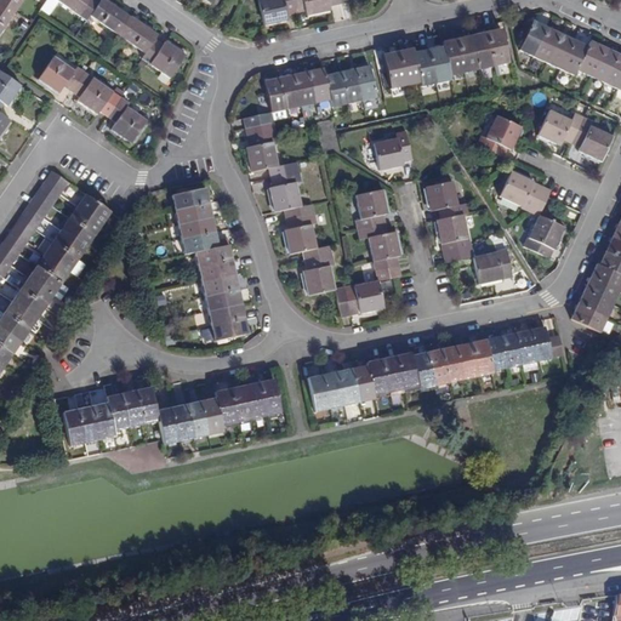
[(0,0),(0,1),(15,12),(23,0),(0,0)]
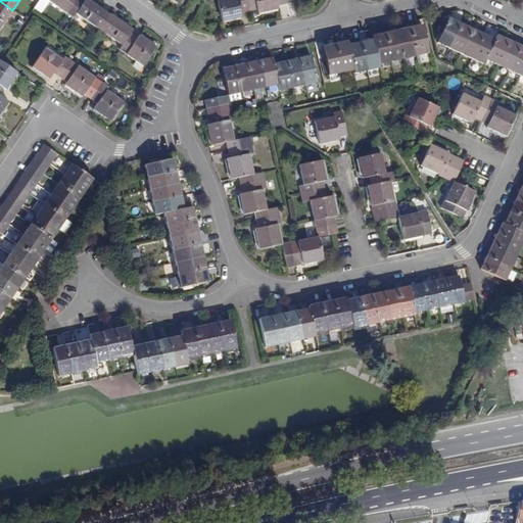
[(65,13),(74,0),(39,0),(34,9),(41,14),(48,2),(65,13)]
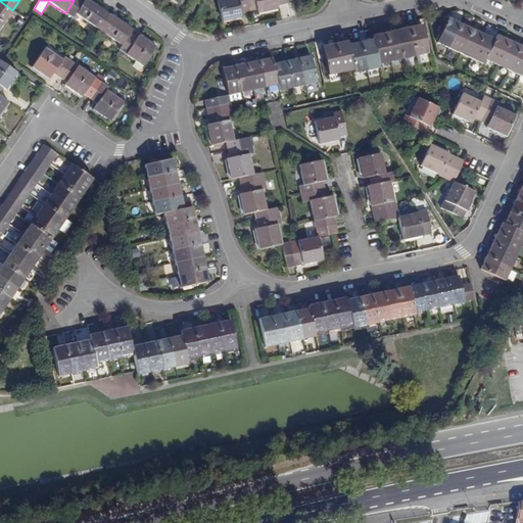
[(85,1),(83,0),(74,0),(65,13),(73,18),(76,14),(85,1)]
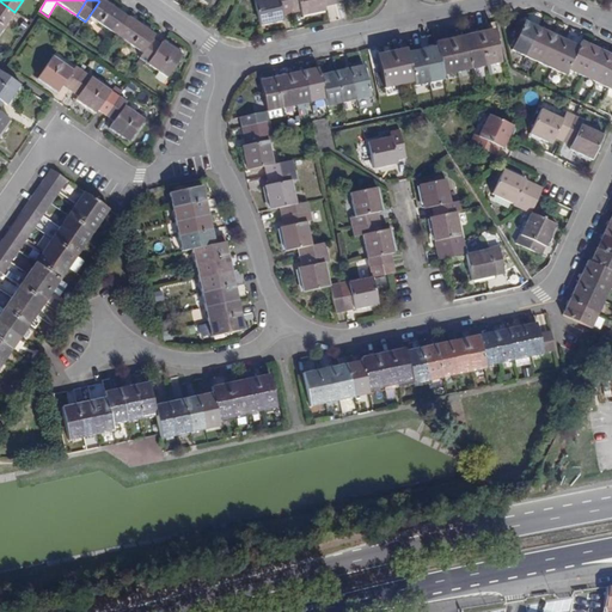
[(89,17),(115,35),(127,17),(103,0),(99,0),(99,1),(89,17)]
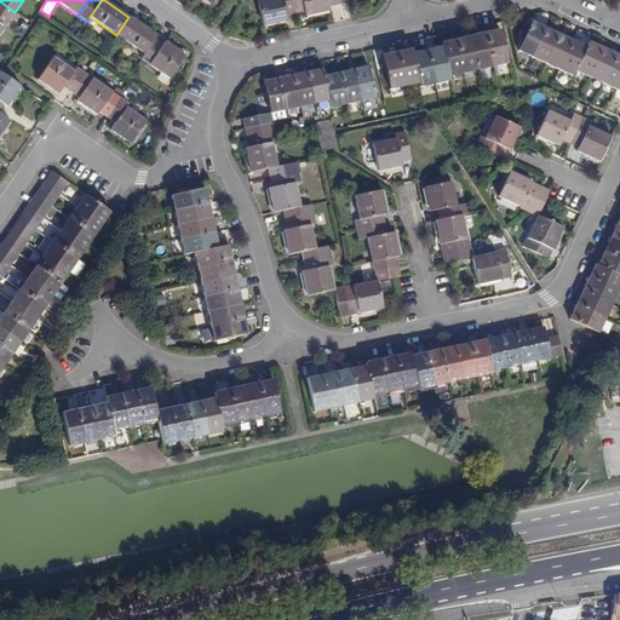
[(257,0),(263,23),(287,18),(286,15),(296,12),(292,0),(257,0)]
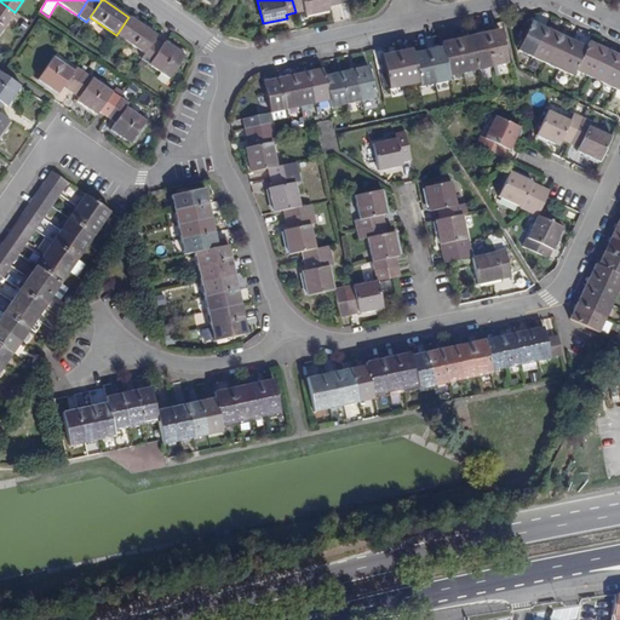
[(329,9),(329,5),(327,0),(292,0),(296,12),(304,11),(305,15),(329,9)]
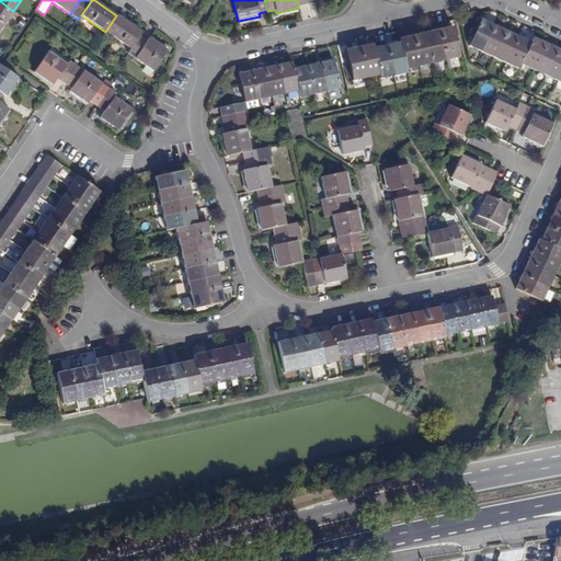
[(0,30),(13,11),(0,1),(0,30)]
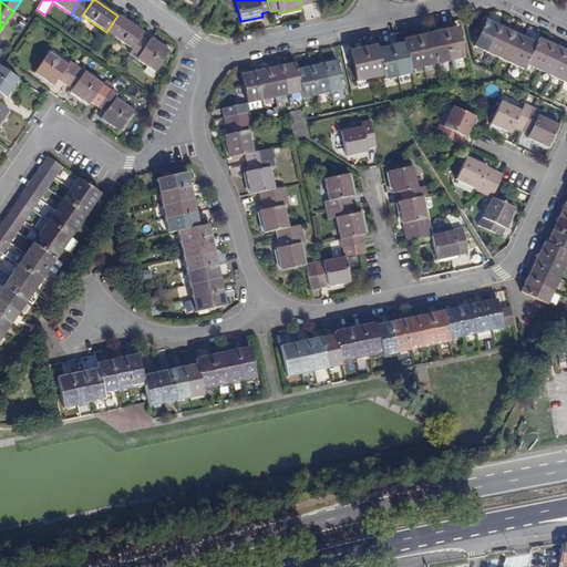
[(106,32),(132,50),(141,37),(143,33),(117,16),(106,32)]
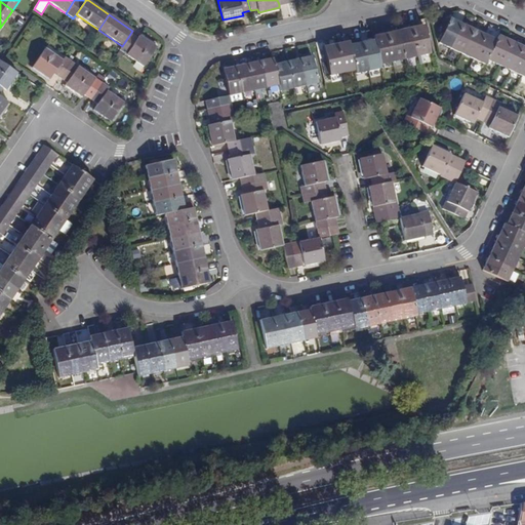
[(450,48),(461,24),(449,18),(448,22),(444,19),(441,26),(445,28),(438,42),(450,48)]
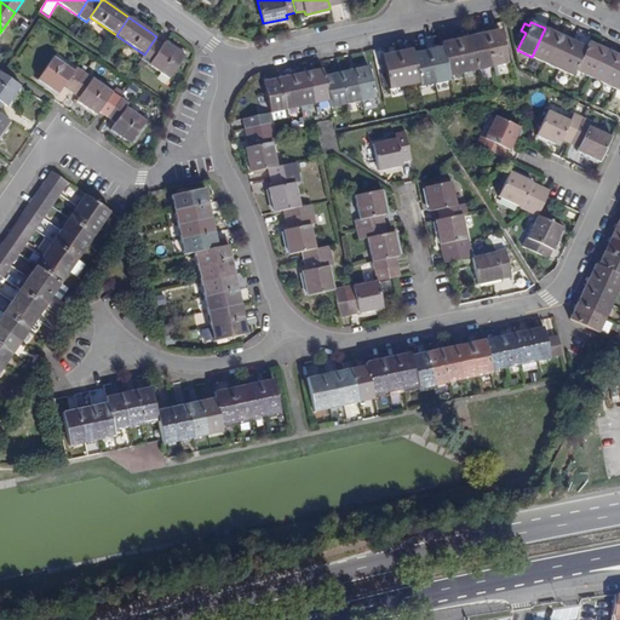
[(545,63),(558,34),(545,28),(532,57),(545,63)]
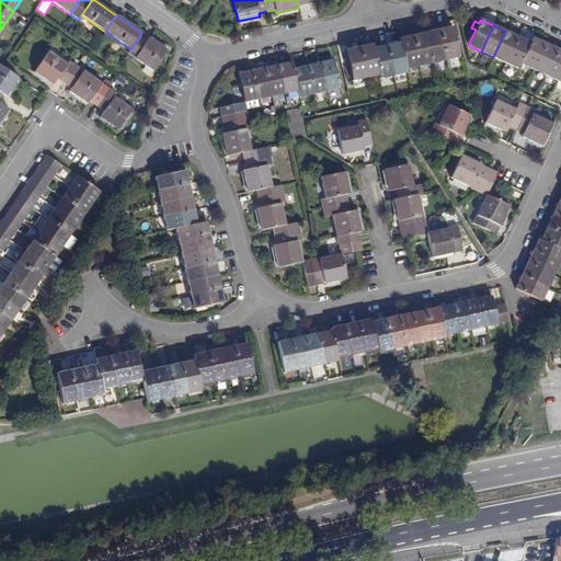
[(446,60),(459,57),(453,27),(438,30),(446,60)]
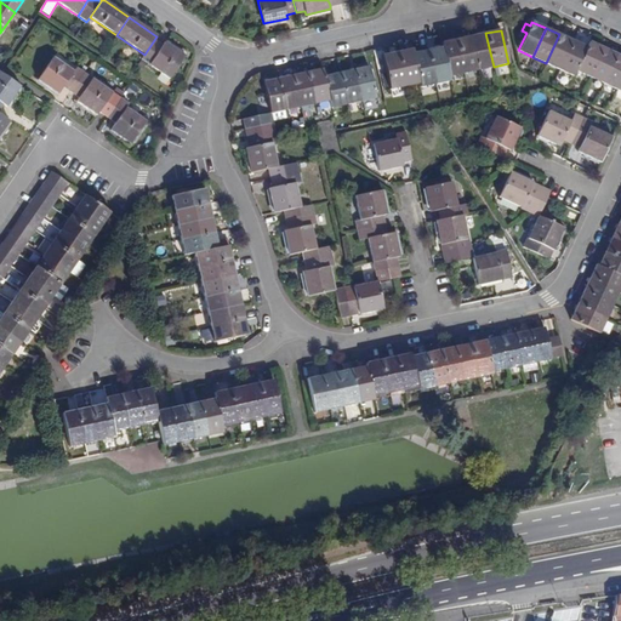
[(478,70),(494,67),(485,33),(471,36),(478,70)]
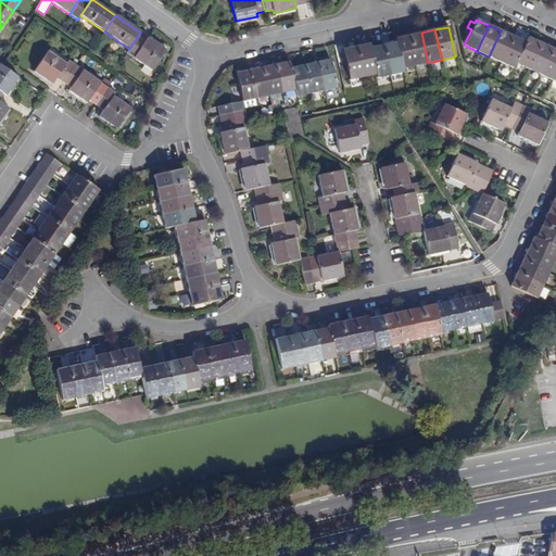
[(501,62),(514,36),(501,30),(489,57),(501,62)]
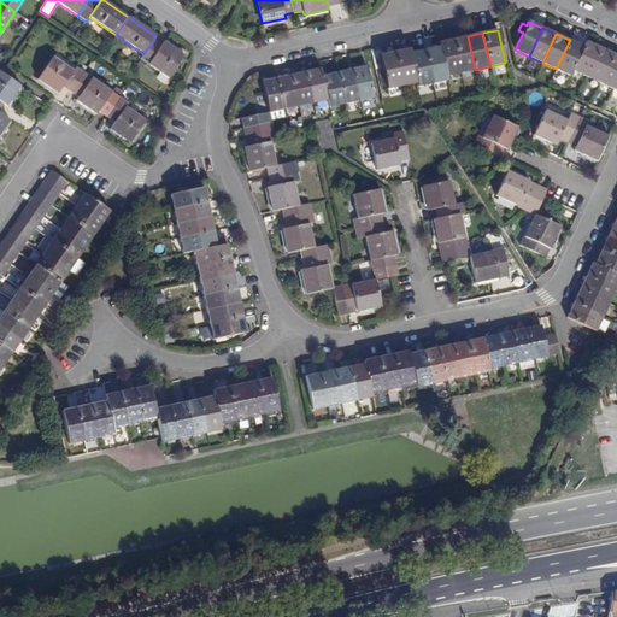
[(460,72),(475,70),(468,36),(453,40),(460,72)]
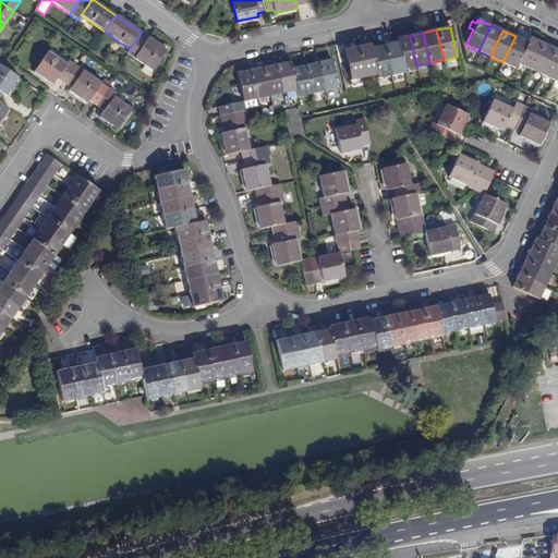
[(146,40),(138,36),(130,49),(126,53),(152,71),(166,50),(148,37),(146,40)]
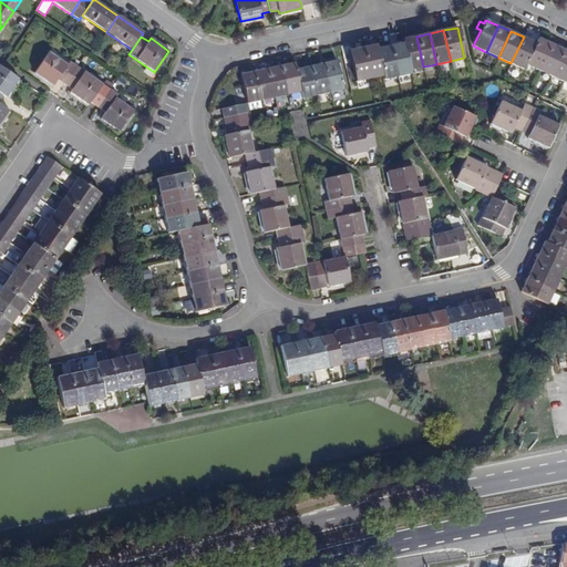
[(410,70),(423,66),(416,37),(403,39),(404,43),(410,70)]
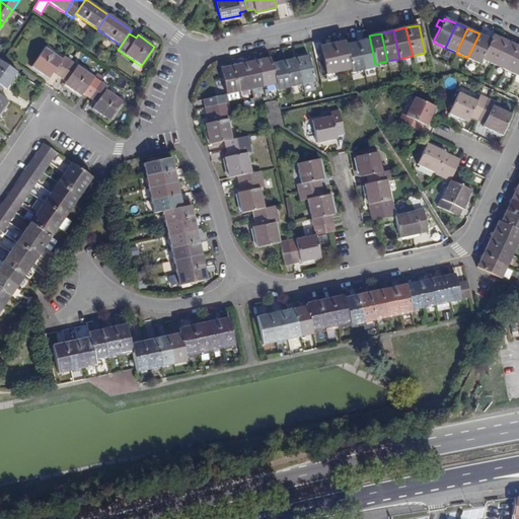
[(482,59),(491,40),(479,33),(467,58),(479,64),(482,59)]
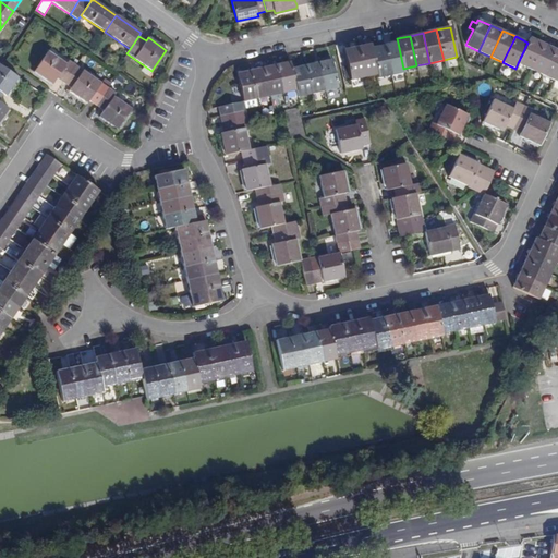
[(530,69),(543,44),(530,37),(528,43),(518,63),(530,69)]
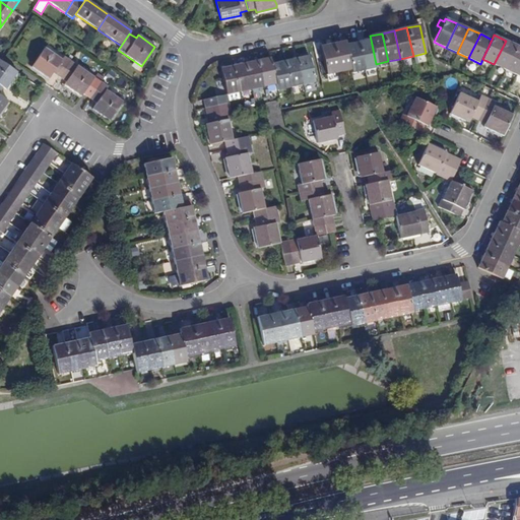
[(365,70),(377,68),(376,64),(371,40),(359,43),(365,70)]
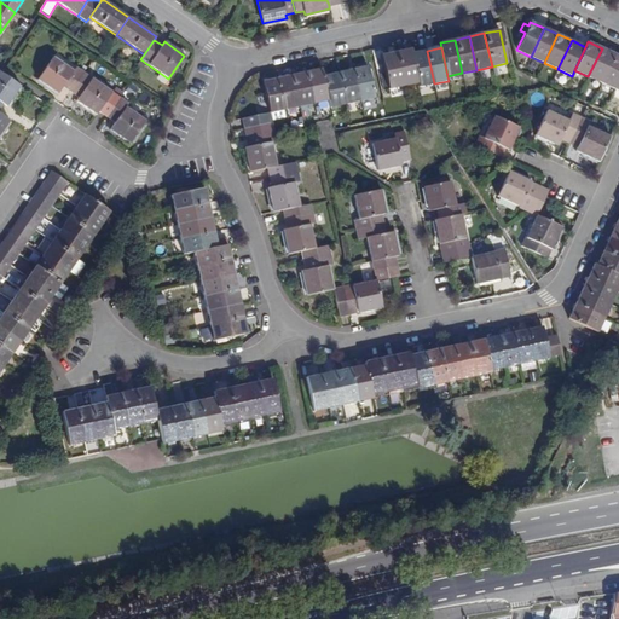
[(404,86),(418,82),(412,53),(411,48),(397,52),(404,86)]
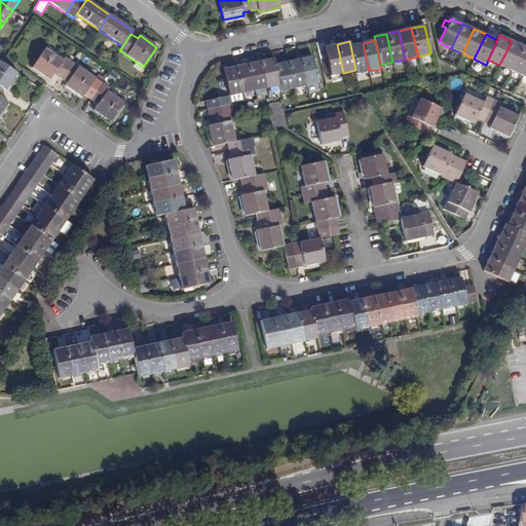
[(512,70),(523,46),(512,41),(499,65),(500,65),(512,70)]
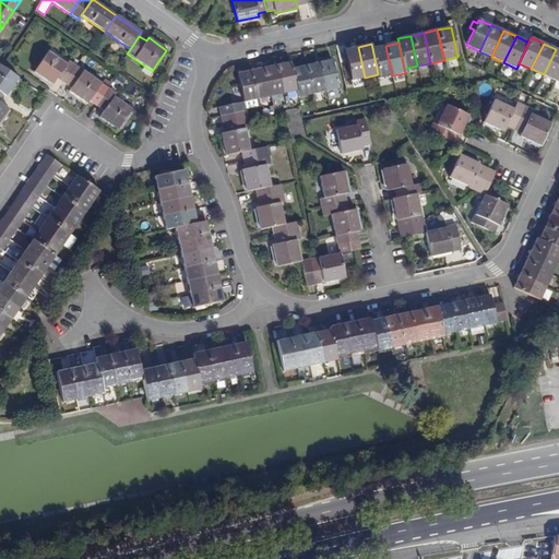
[(379,79),(392,75),(385,46),(372,48),(378,74),(379,79)]
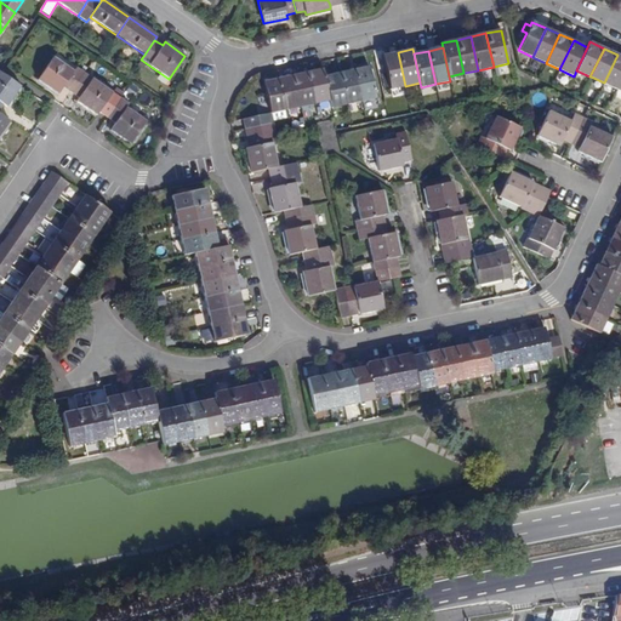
[(389,90),(405,86),(398,52),(382,56),(389,90)]
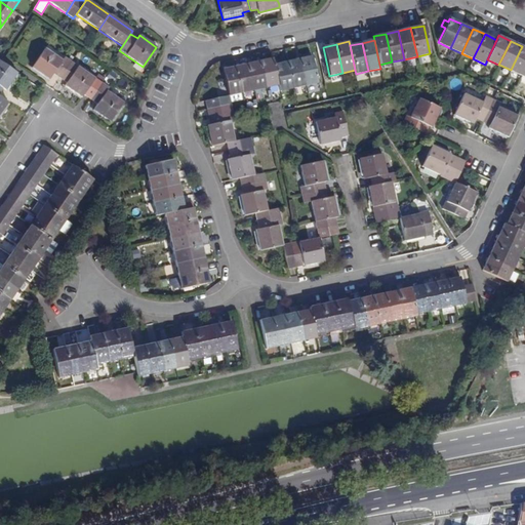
[(522,76),(524,68),(524,47),(522,46),(511,70),(522,76)]
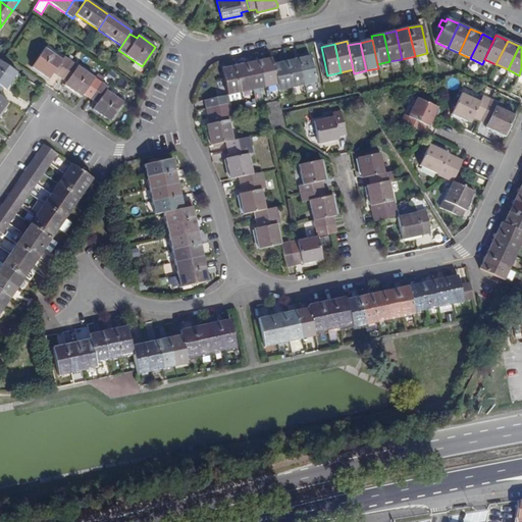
[(53,74),(59,79),(71,61),(64,57),(62,60),(45,48),(32,68),(49,80),(53,74)]
